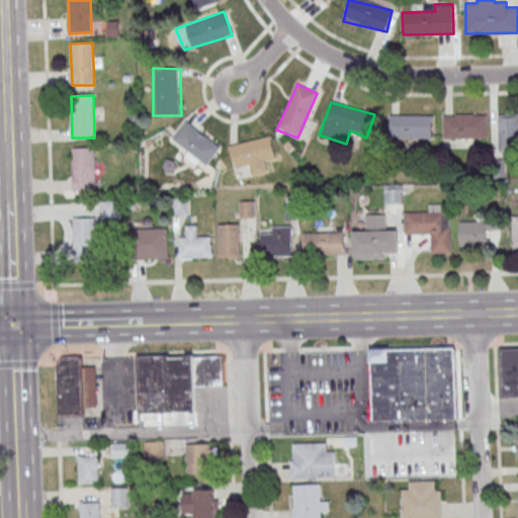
[(496,113),(517,113),(517,151),(497,151),(496,113)]
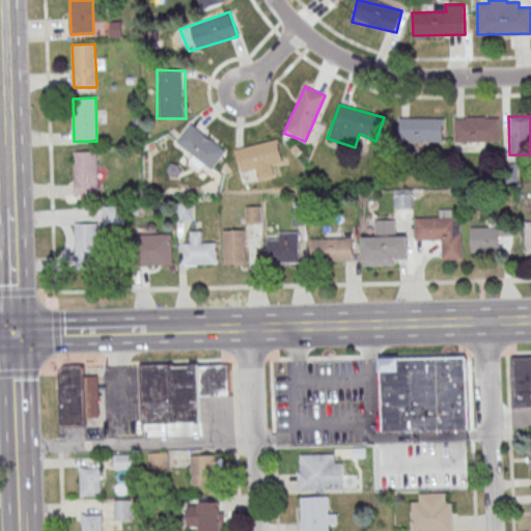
[(397,118),(443,119),(442,143),(397,143),(397,118)]
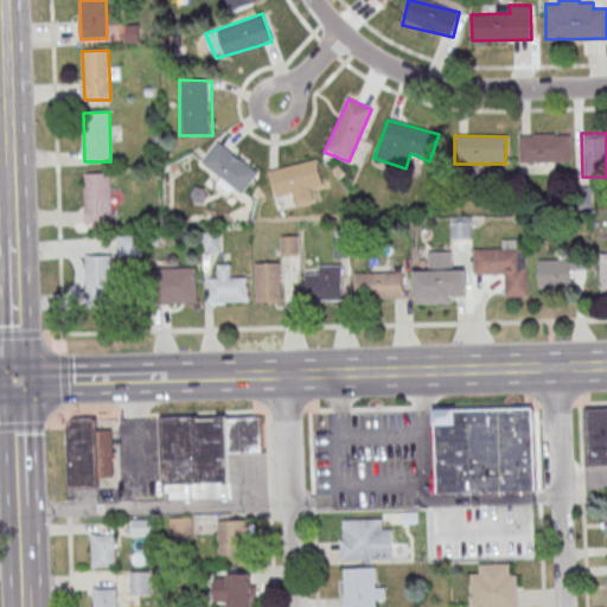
[(518,136),(569,136),(569,163),(518,163),(518,136)]
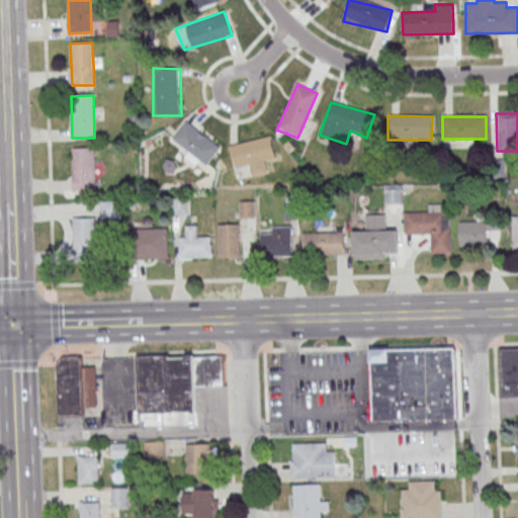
[(183,119),(222,148),(206,166),(169,136),(183,119)]
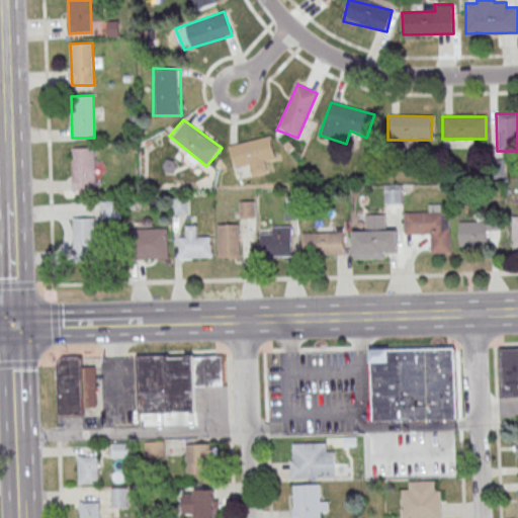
[(227,145),(270,134),(275,157),(263,162),(267,172),(251,176),(248,165),(234,168),(227,145)]
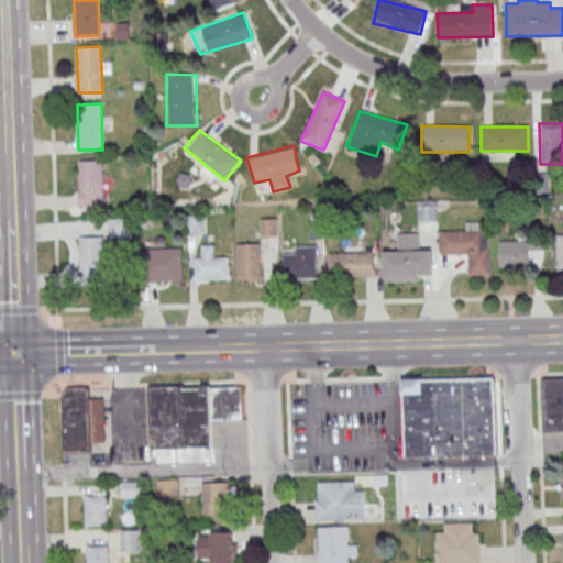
[(79,161),(103,161),(105,206),(80,207),(79,161)]
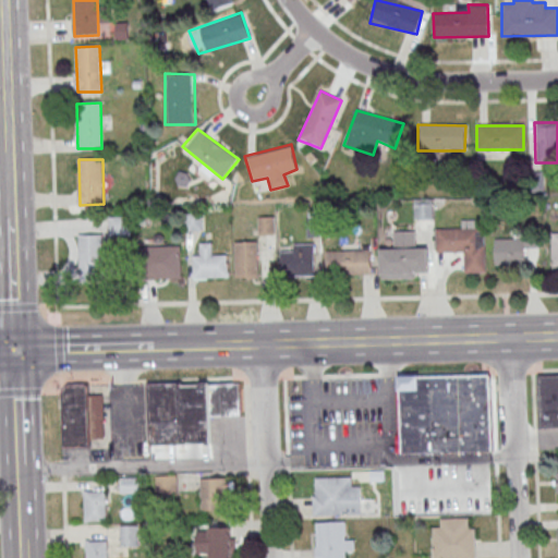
[(414,219),(432,219),(432,204),(414,204),(414,219)]
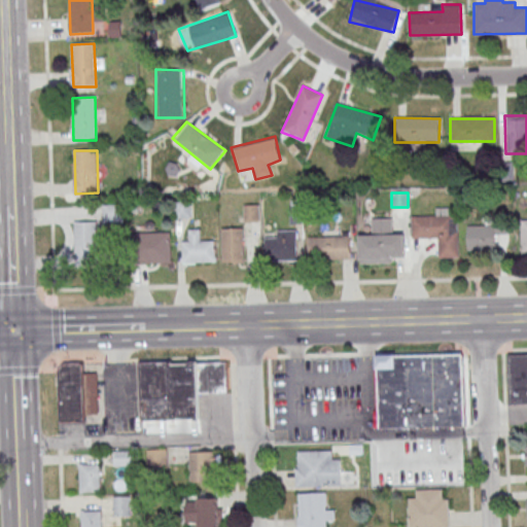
[(190,202),(176,202),(176,217),(190,217),(190,202)]
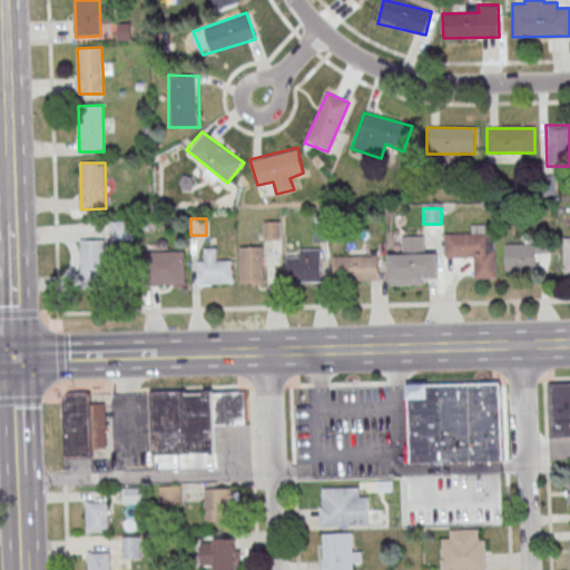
[(80,239),(81,286),(109,286),(109,242),(131,241),(131,220),(110,222),(110,239),(80,239)]
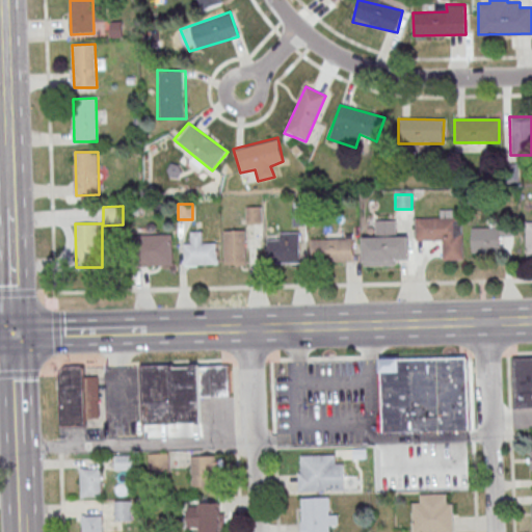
[(247,208),(247,222),(260,222),(260,209),(247,208)]
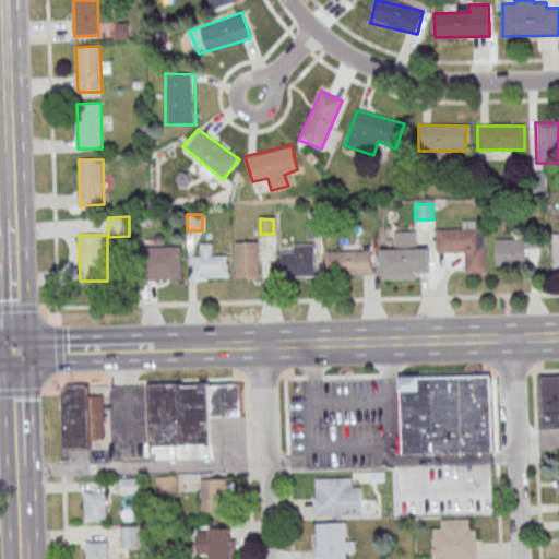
[(486,221),(462,221),(462,229),(437,229),(437,253),(464,252),(465,274),(486,274),(486,221)]
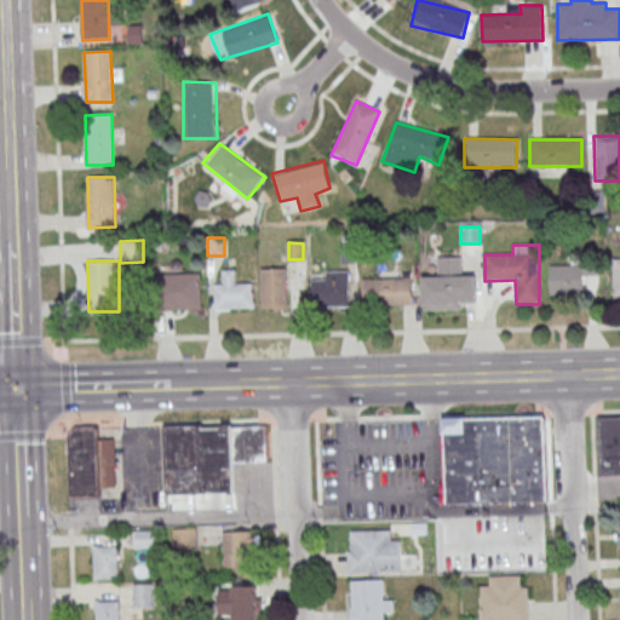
[(475,306),(475,273),(463,273),(463,257),(437,257),(437,276),(425,276),(425,306),(475,306)]
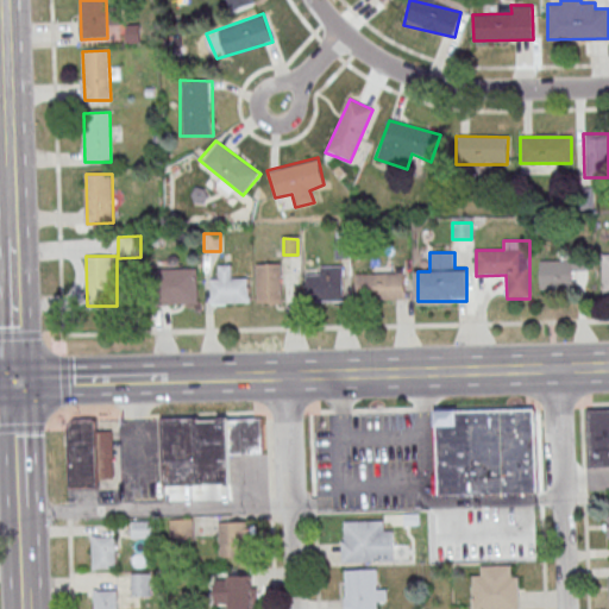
[(540,289),(570,289),(570,261),(540,261),(540,289)]
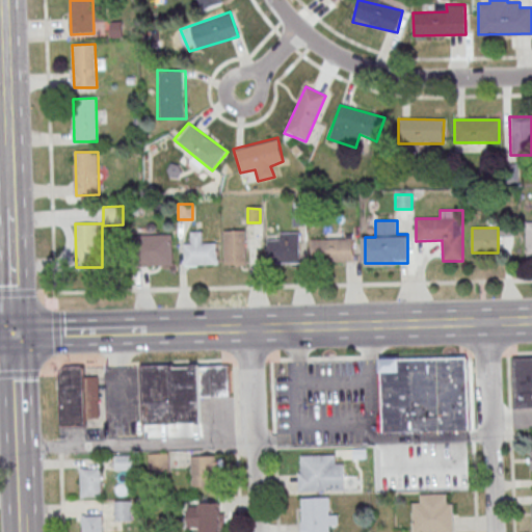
[(223,266),(245,266),(245,231),(223,231),(223,266)]
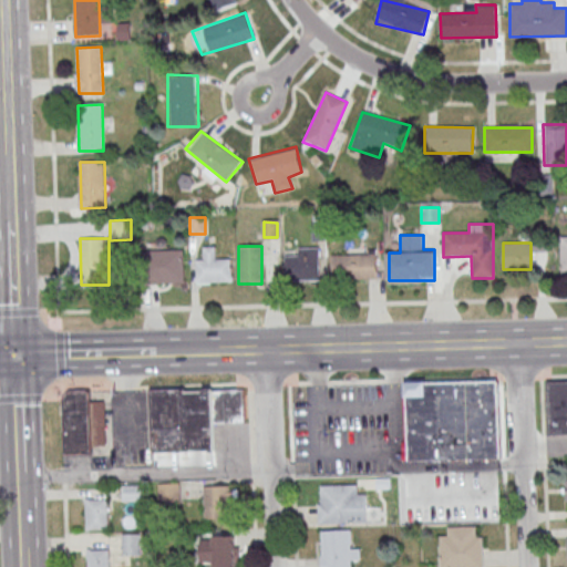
[(196,259),(196,284),(233,284),(233,259),(219,259),(219,248),(205,248),(205,259),(196,259)]
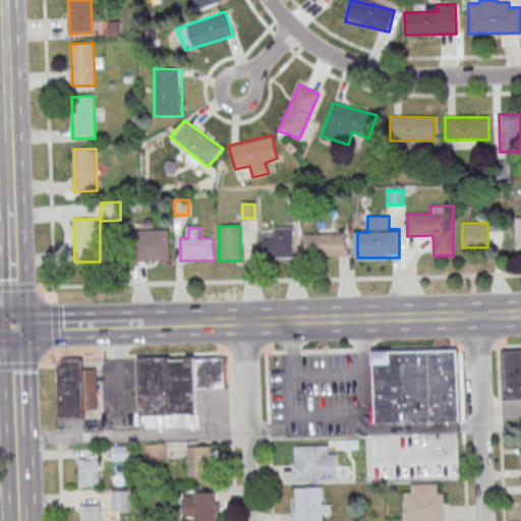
[(294,258),(294,228),(273,228),(273,235),(263,235),(263,258),(294,258)]
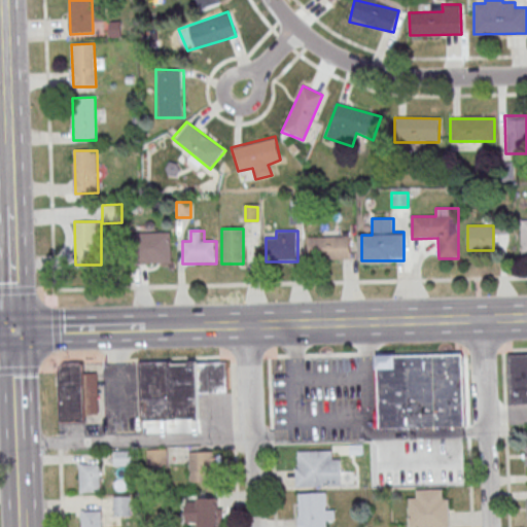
[(171,233),(137,233),(136,265),(170,265),(171,233)]
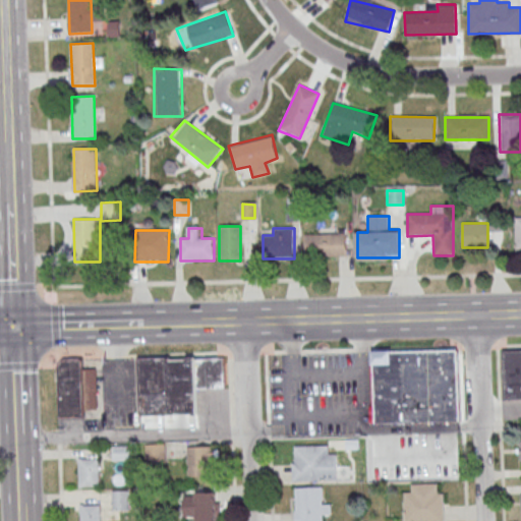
[(347,234),(305,234),(305,257),(347,257),(347,234)]
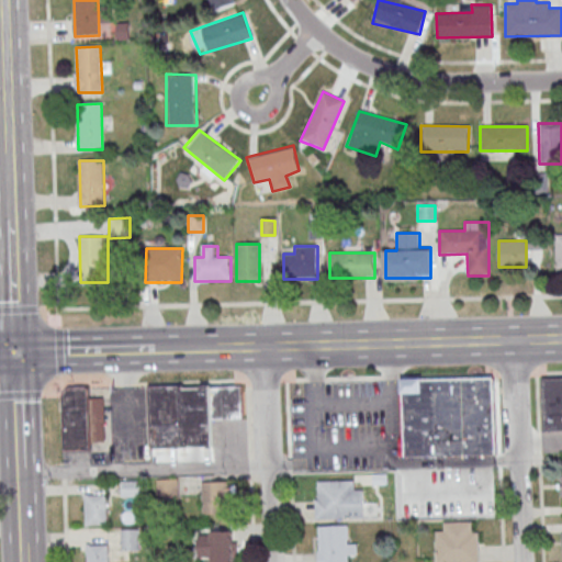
[(405,457),(405,448),(398,448),(398,438),(401,437),(400,395),(403,394),(403,379),(495,377),(497,453),(405,457)]
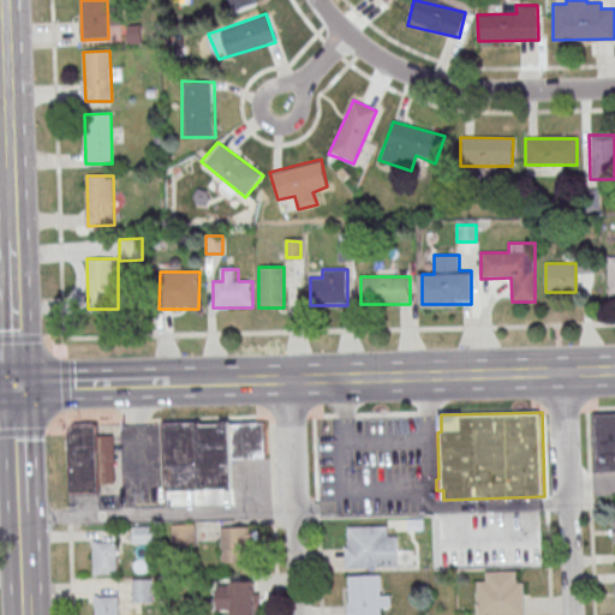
[(595,413),(614,412),(614,470),(596,471),(595,413)]
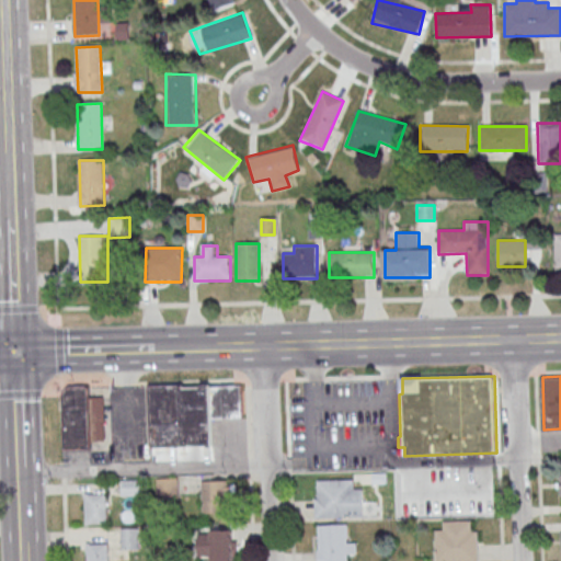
[(241,385),(150,385),(150,447),(213,447),(212,420),(242,420),(241,385)]
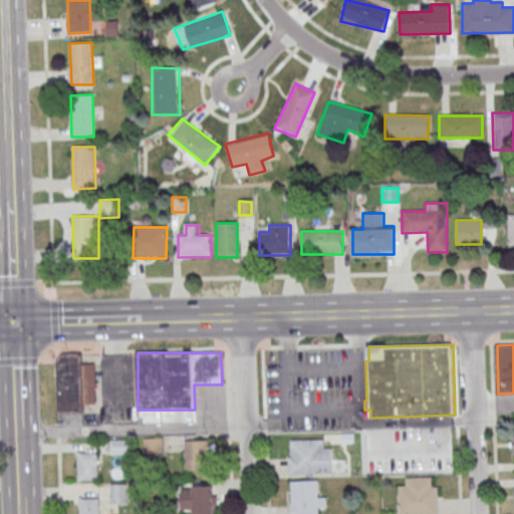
[(95,363),(83,364),(83,354),(57,354),(58,412),(96,412),(95,363)]
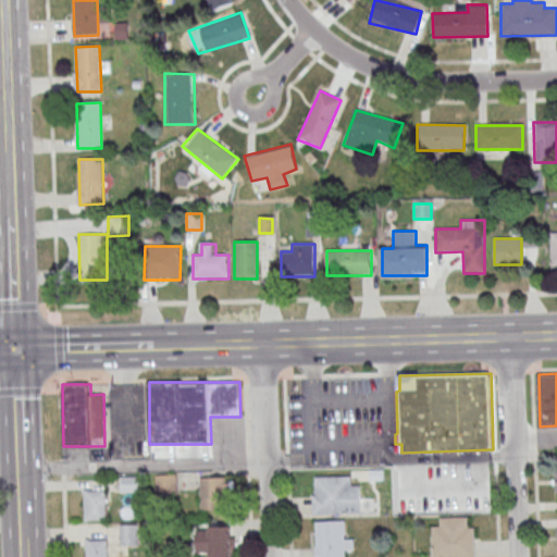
[(156,496),(176,496),(176,474),(156,474),(156,496)]
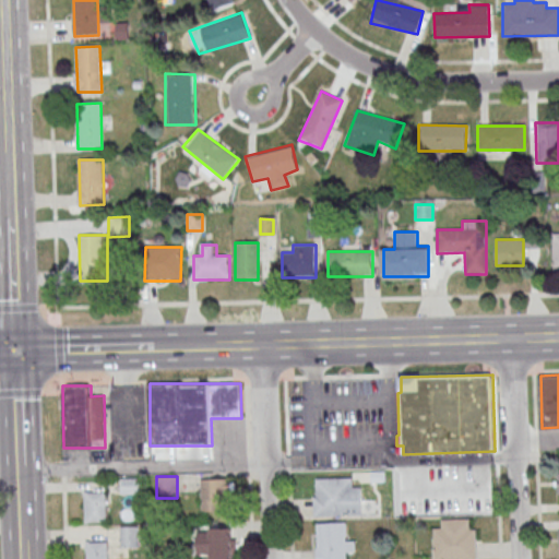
[(317,477),(352,477),(353,486),(360,486),(361,514),(313,514),(313,496),(317,496),(317,477)]
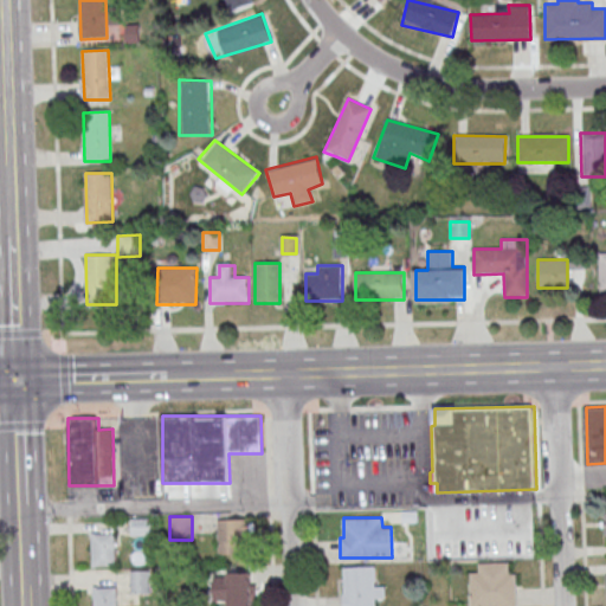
[(250,554),(250,519),(218,519),(218,554),(250,554)]
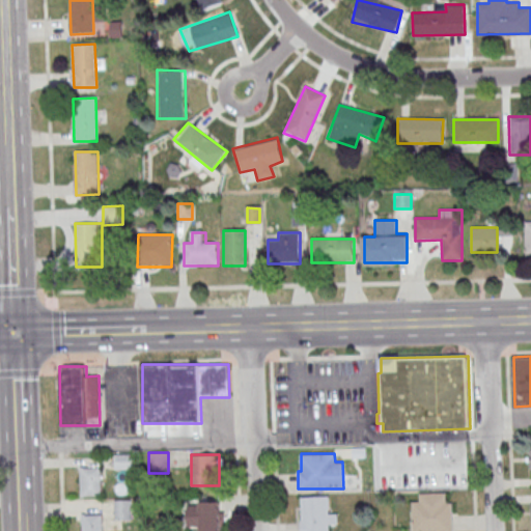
[(425,466),(425,476),(434,476),(434,487),(450,487),(450,454),(436,454),(436,466),(425,466)]
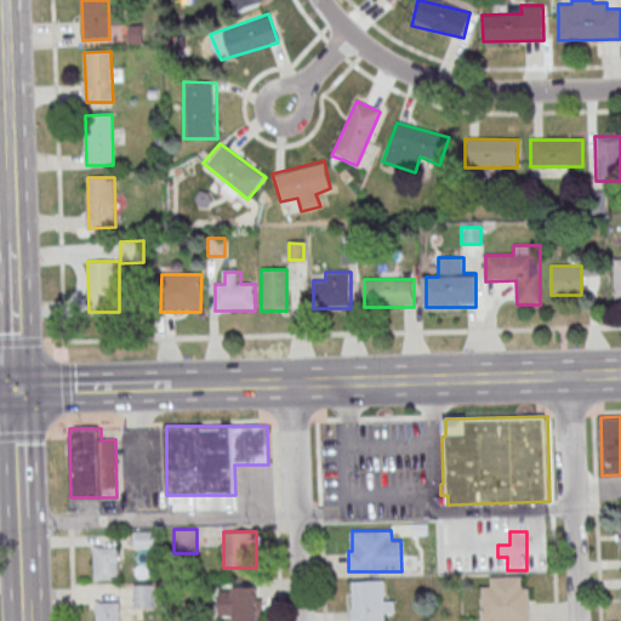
[(135,533),(135,550),(153,550),(153,533),(135,533)]
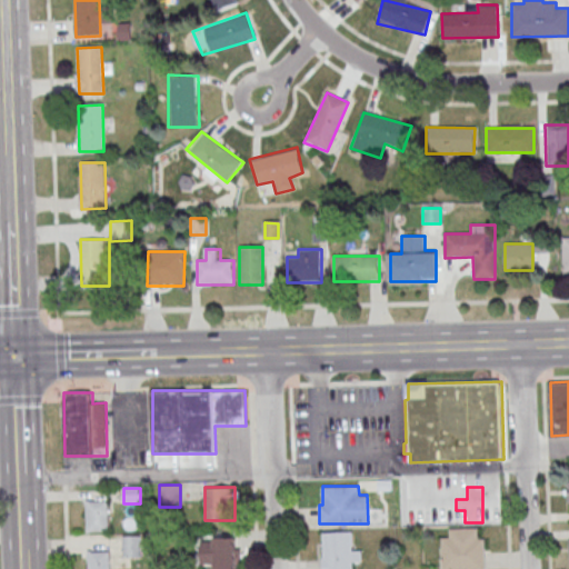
[(87,500),(109,500),(109,530),(88,531),(87,500)]
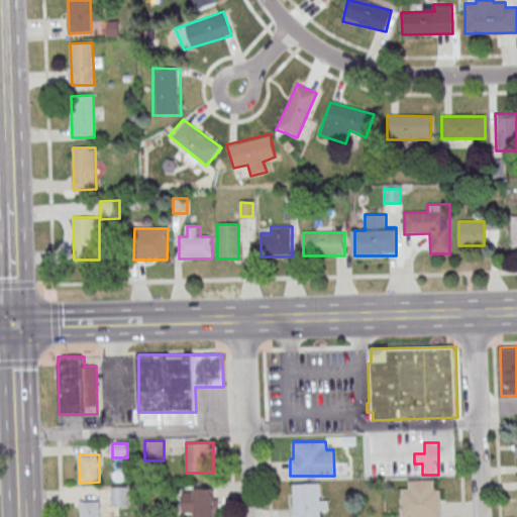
[(401,516),(401,488),(409,487),(409,479),(434,479),(434,488),(440,488),(441,516),(401,516)]
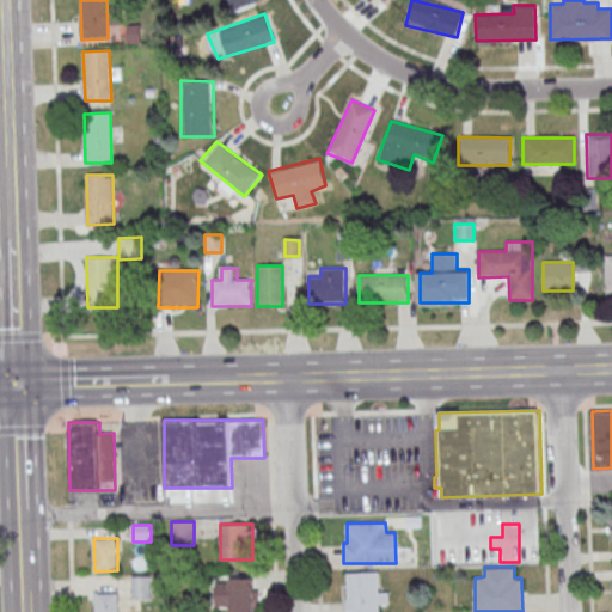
[(347,571),(379,570),(379,611),(346,611),(346,598),(348,598),(347,571)]
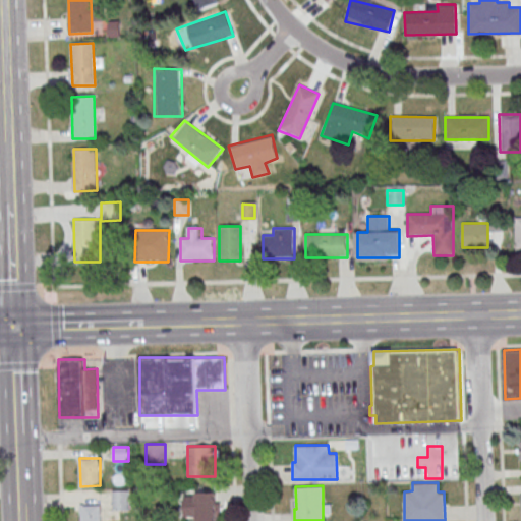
[(128,510),(128,490),(112,490),(112,511),(128,510)]
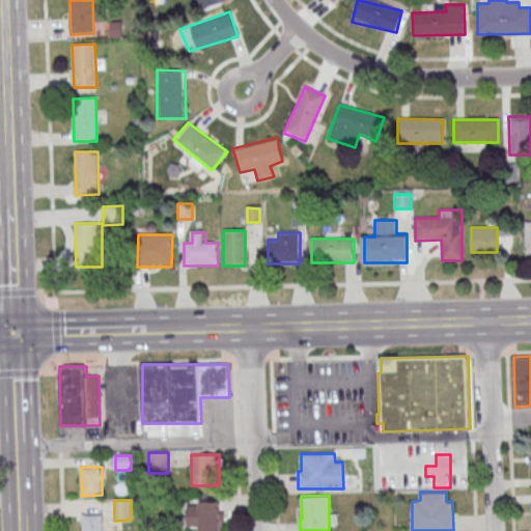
[(200,530),(200,502),(221,502),(221,530),(200,530)]
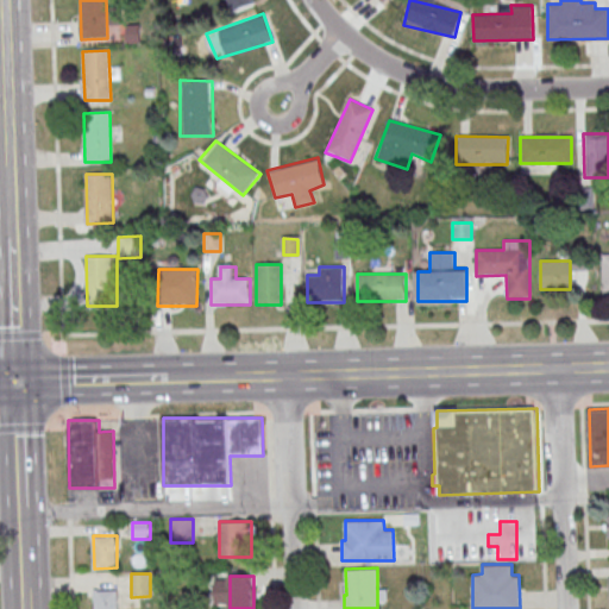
[(95,608),(95,589),(118,589),(118,608),(95,608)]
